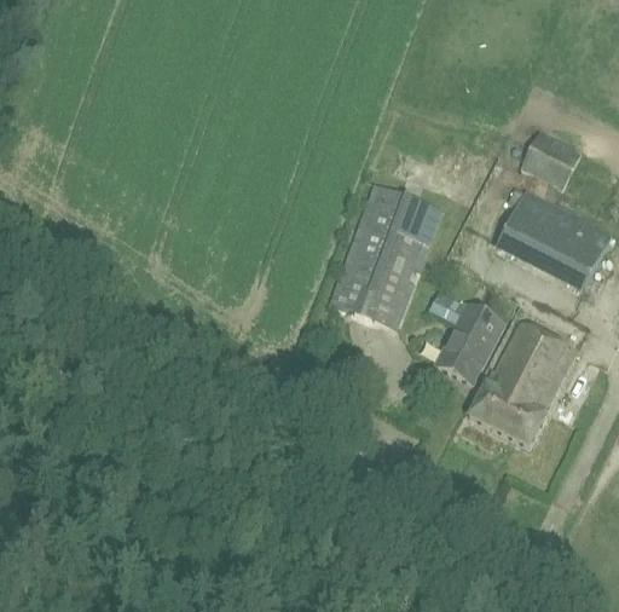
[(538,131),(521,167),(562,188),(580,151),(538,131)]
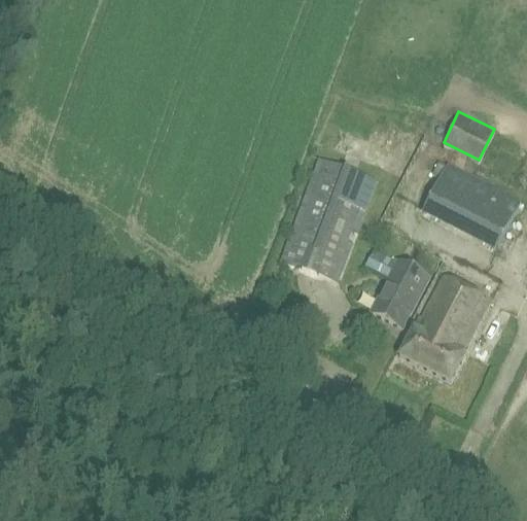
[(319,155),(280,258),(299,266),(293,279),(313,286),(318,273),(337,280),(376,177),(319,155)]
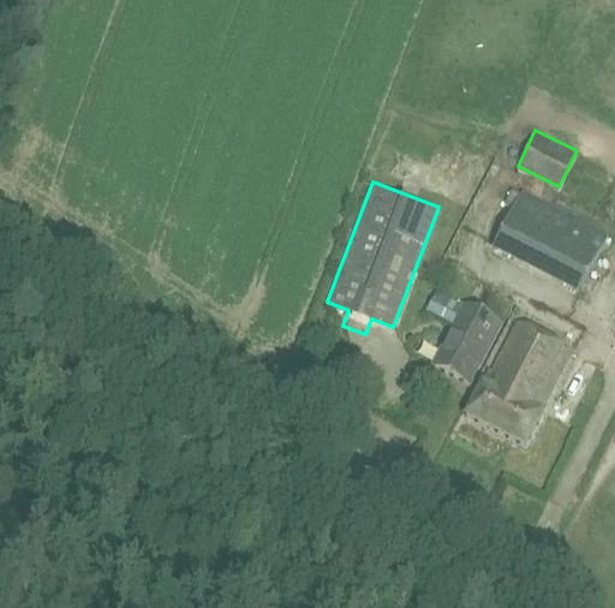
[(614,279),(601,311),(614,317),(614,279)]
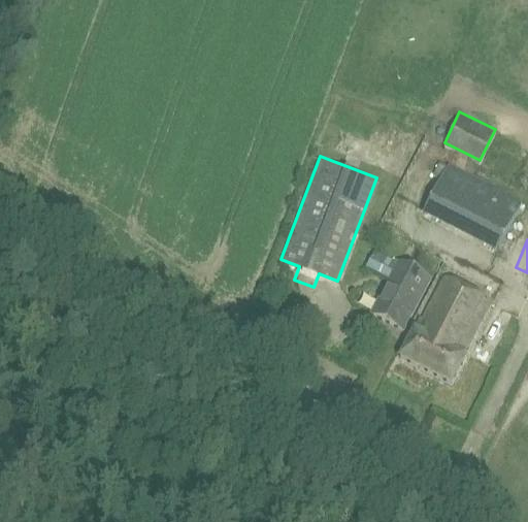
[(405,322),(409,325),(417,313),(409,308),(427,274),(398,259),(371,311),(403,326),(405,322)]
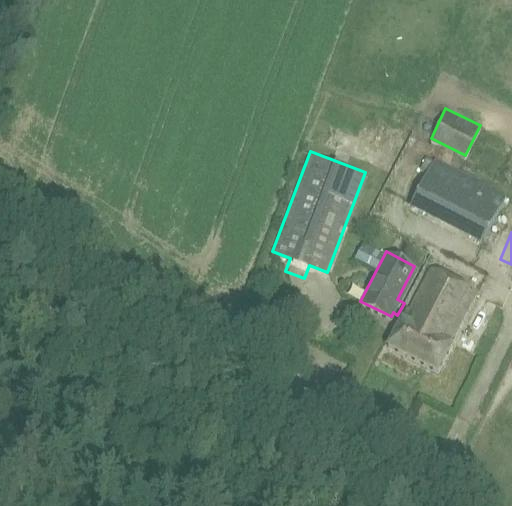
[(410,306),(404,303),(397,315),(402,317),(388,343),(438,369),(452,342),(450,341),(476,289),(430,266),(410,306)]
